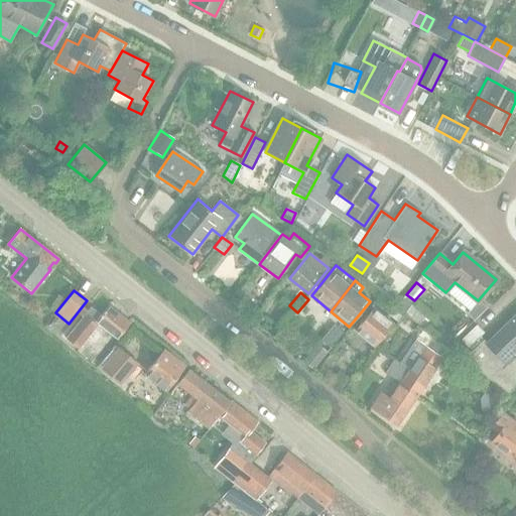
[(405,295),(393,309),(401,315),(412,301),(405,295)]
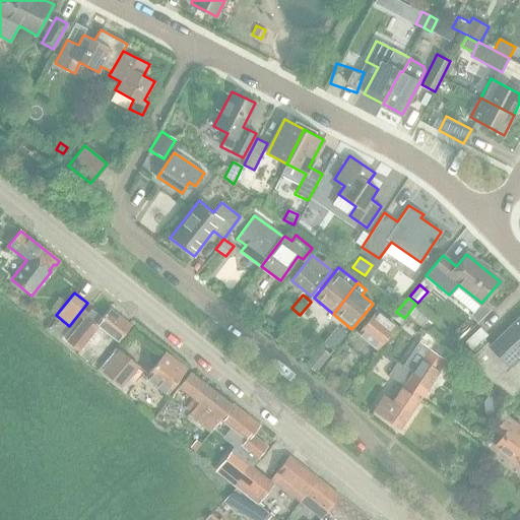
[(434,320),(415,306),(407,316),(427,330),(434,320)]
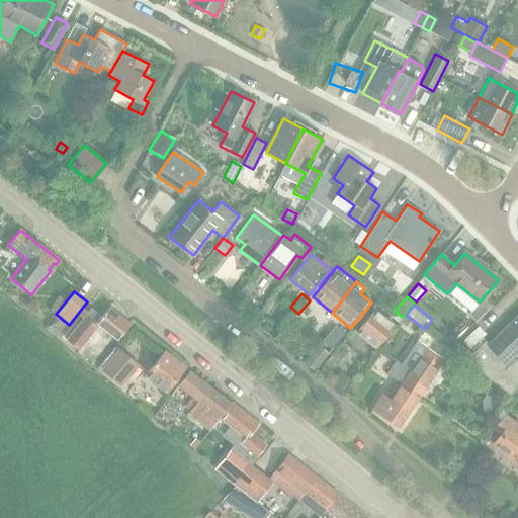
[(99,324),(118,340),(132,324),(109,306),(101,316),(91,308),(66,338),(79,349),(99,324)]
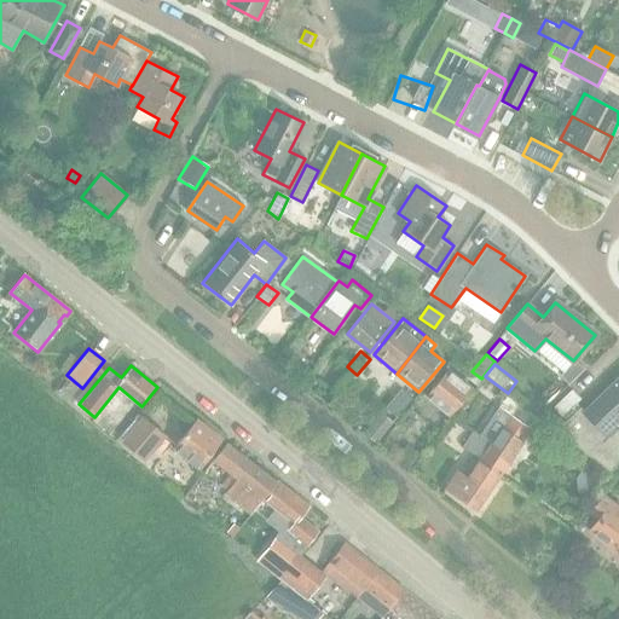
[(441,379),(426,395),(449,414),(469,388),(447,370),(441,379)]
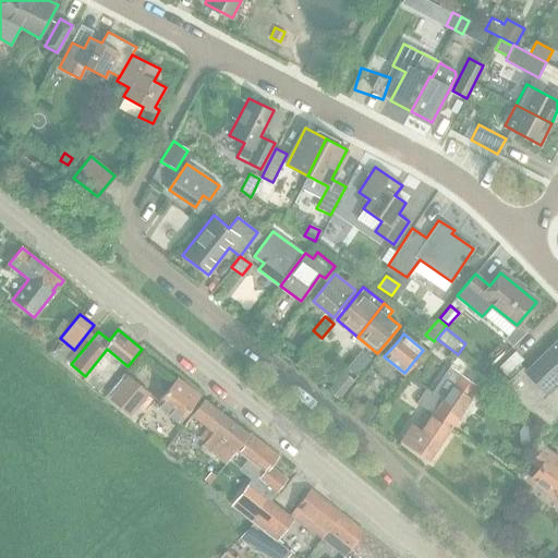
[(557,340),(525,372),(522,368),(509,381),(501,389),(552,427),(557,419),(557,390),(554,386),(557,381),(557,340)]
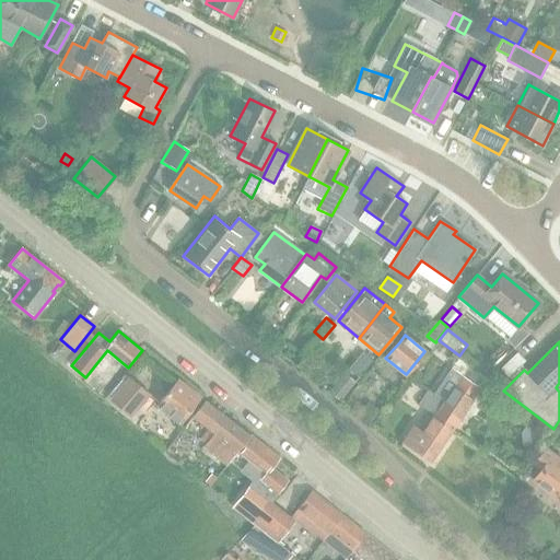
[(516,353),(499,370),(511,383),(524,370),(520,365),(524,361),(516,353)]
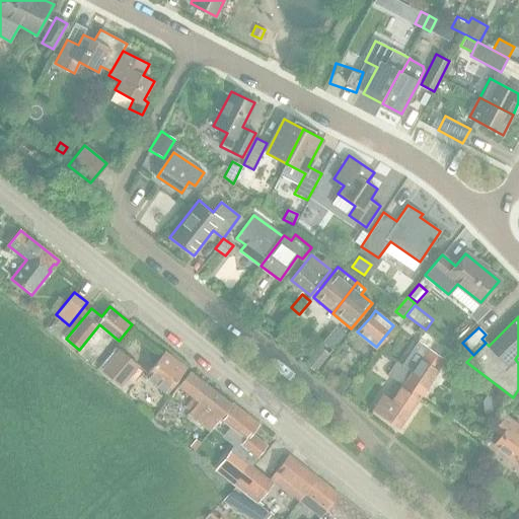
[(401,386),(419,397),(444,360),(418,343),(402,365),(413,371),(402,385),(401,386)]
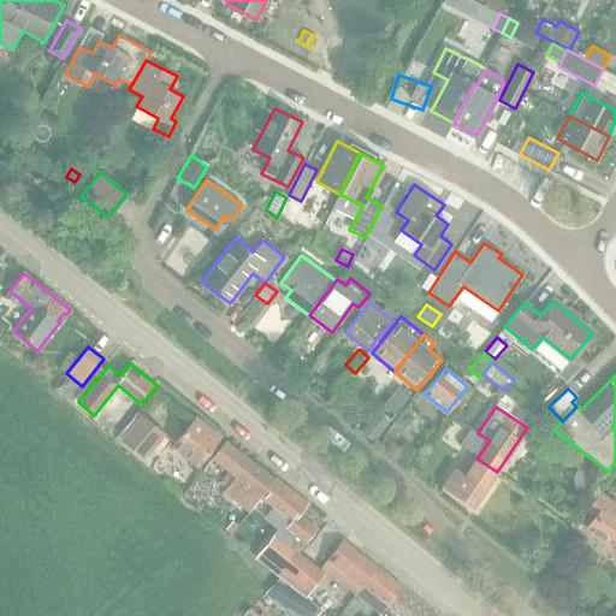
[(390,420),(378,410),(365,427),(377,437),(390,420)]
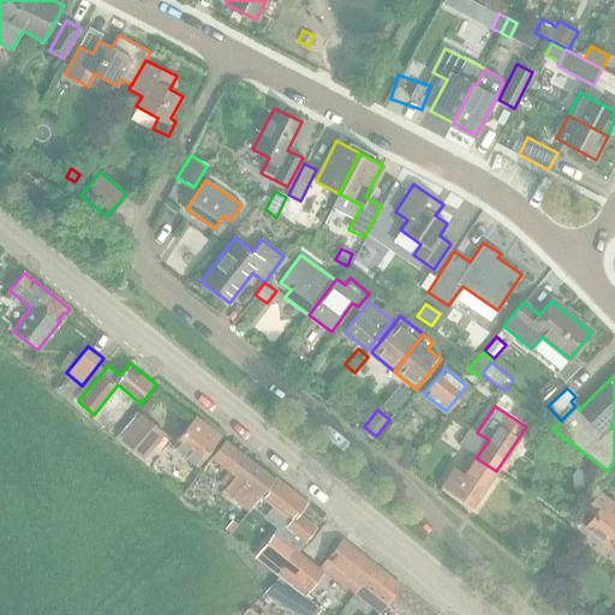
[(145,457),(165,434),(142,415),(123,437),(145,457)]
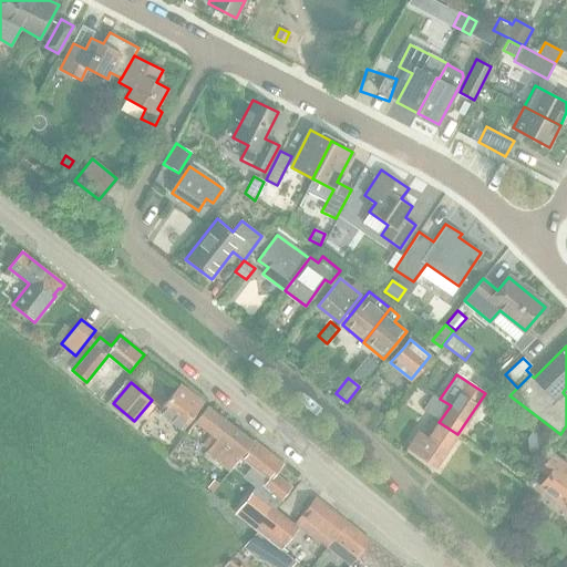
[(183,430),(186,425),(204,402),(181,384),(160,411),(183,430)]
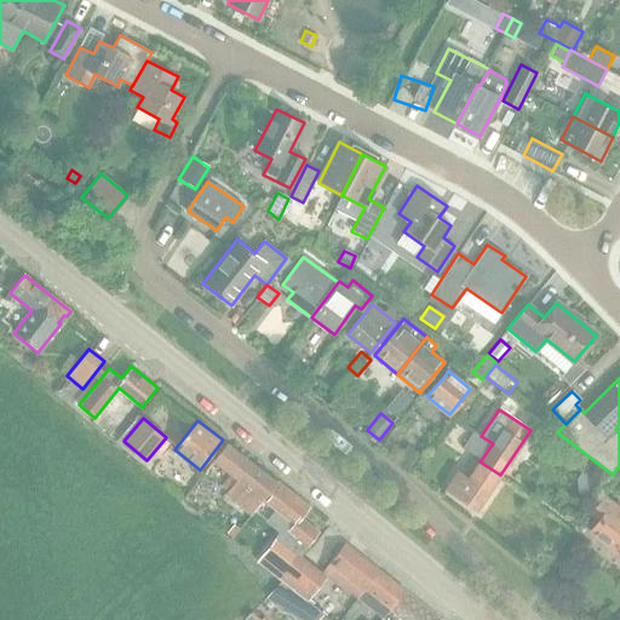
[(493,443),(481,436),(481,437),(474,432),(463,448),(481,460),(493,443)]
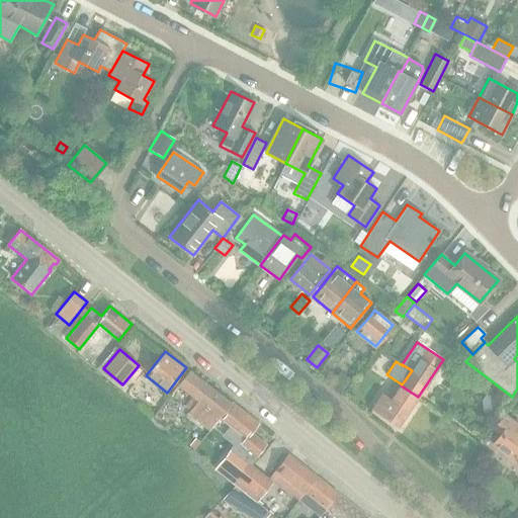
[(220,417),(231,403),(189,370),(169,397),(175,402),(177,400),(185,390),(198,401),(191,410),(188,413),(209,430),(220,417)]
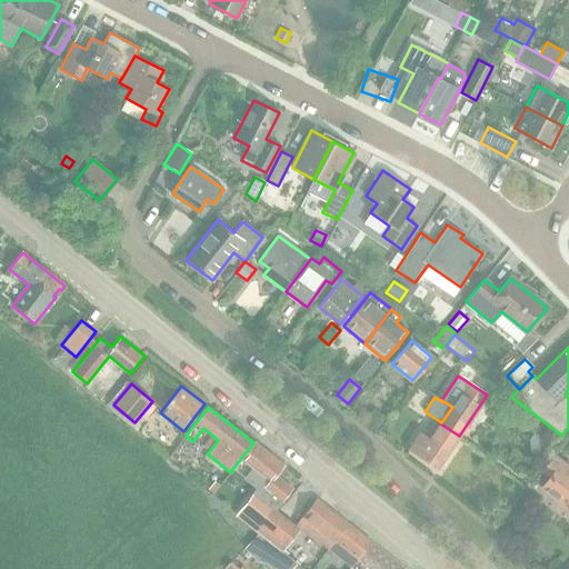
[(375,408),(365,420),(376,430),(386,418),(375,408)]
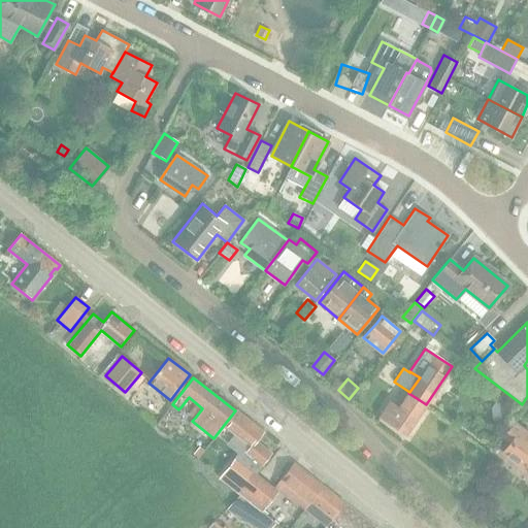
[(405,434),(426,404),(408,393),(399,407),(390,401),(380,417),(405,434)]
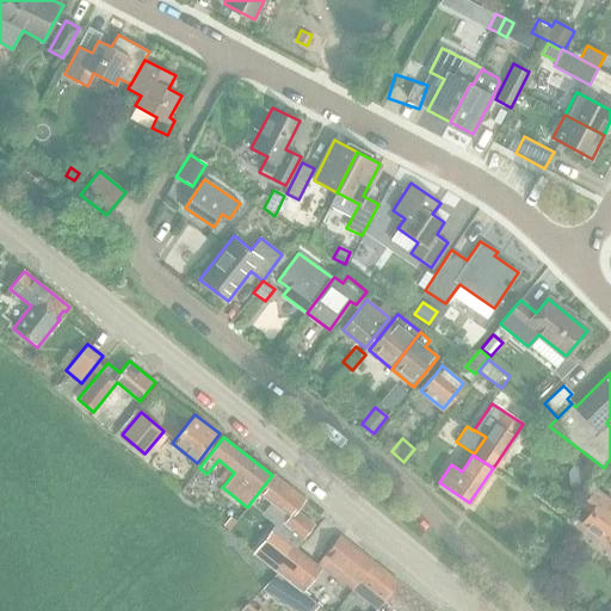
[(209,471),(226,483),(234,473),(218,460),(209,471)]
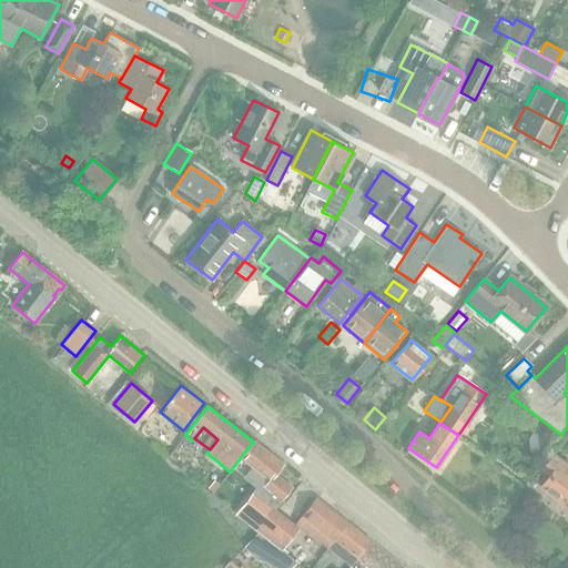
[(287,520),(273,509),(291,487),(275,475),(283,465),(253,442),(241,457),(253,467),(243,478),(255,488),(250,496),(267,509),(253,528),(270,543),(287,520)]
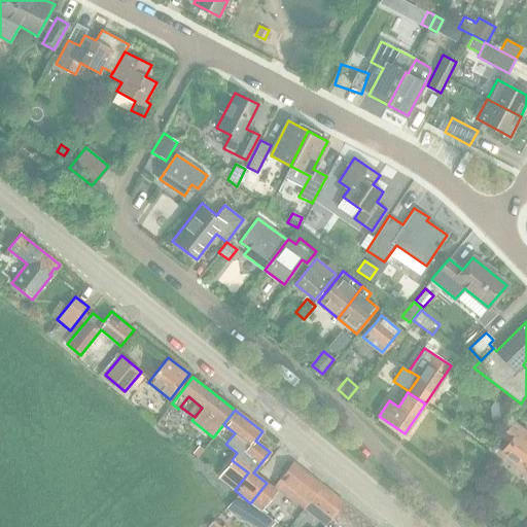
[(526,431),(515,423),(503,437),(510,443),(502,452),(526,470),(526,431)]
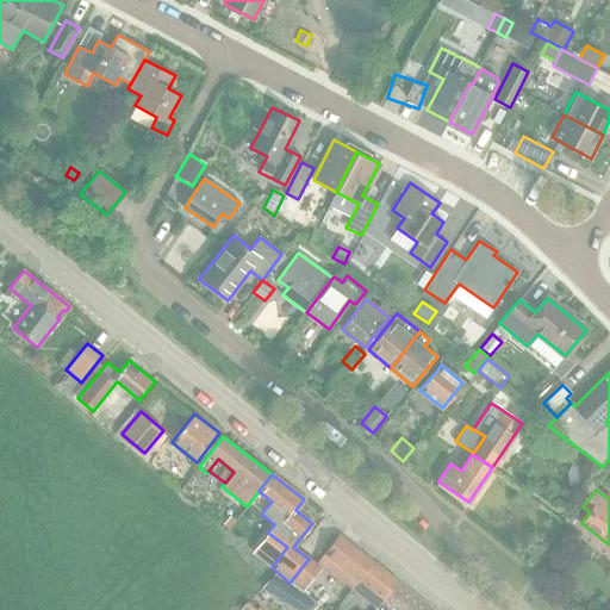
[(374,562),(353,546),(340,535),(319,561),(353,587),(359,580),(360,582),(374,562)]
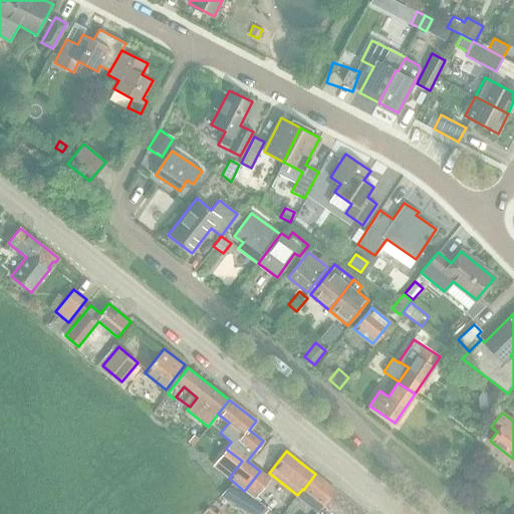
[(260,471),(244,491),(251,496),(269,479),(260,471)]
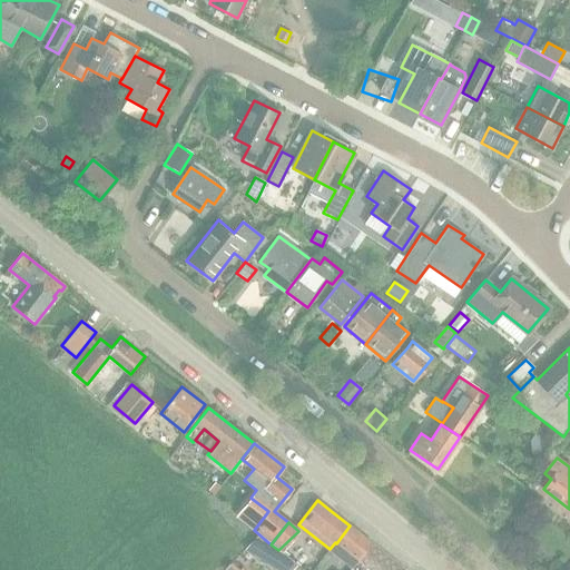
[(359,560),(372,543),(350,526),(336,543),(335,542),(330,549),(353,568),(359,560)]
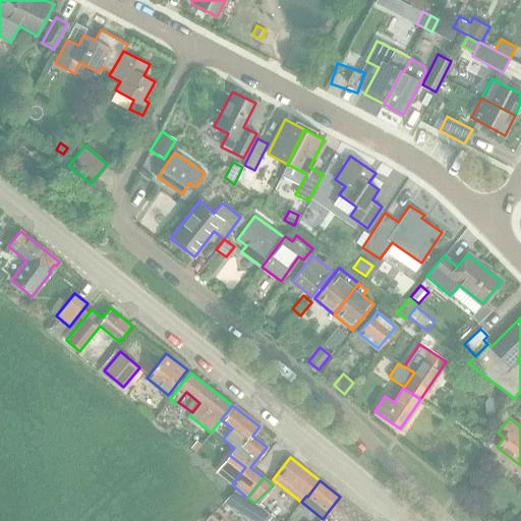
[(229,499),(236,511),(248,505),(241,491),(229,499)]
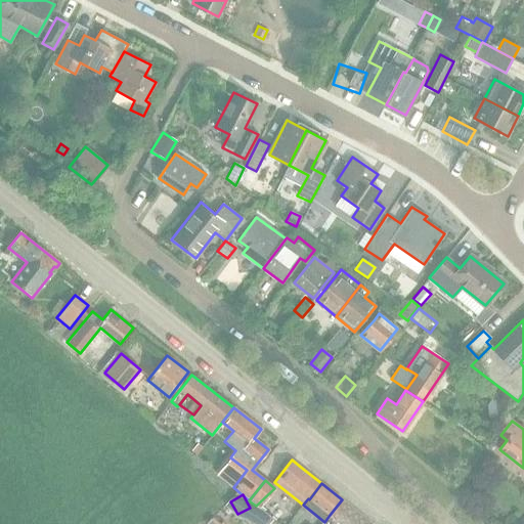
[(373,523),(342,499),(330,515),(341,523),(373,523)]
